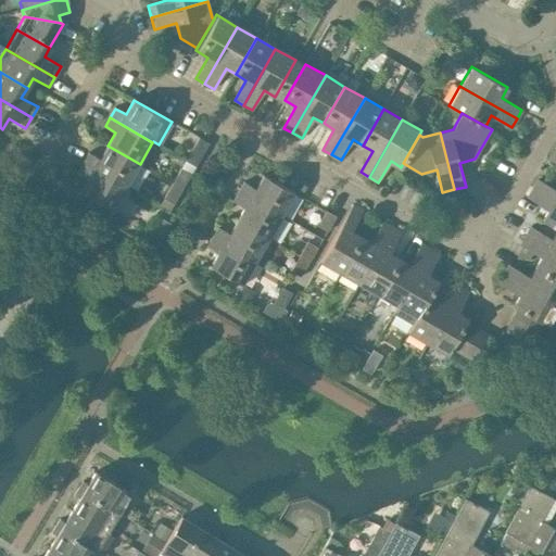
[(190,152),(186,161),(196,166),(201,158),(209,143),(199,137),(190,152)]
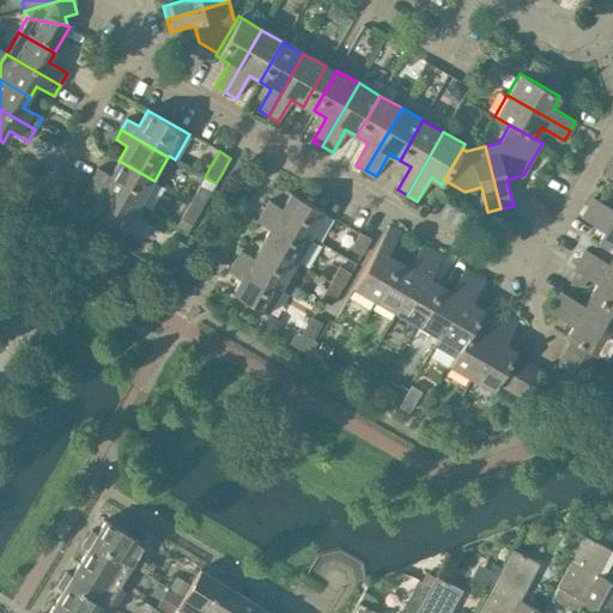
[(98,169),(92,180),(139,206),(155,181),(119,161),(110,176),(98,169)]
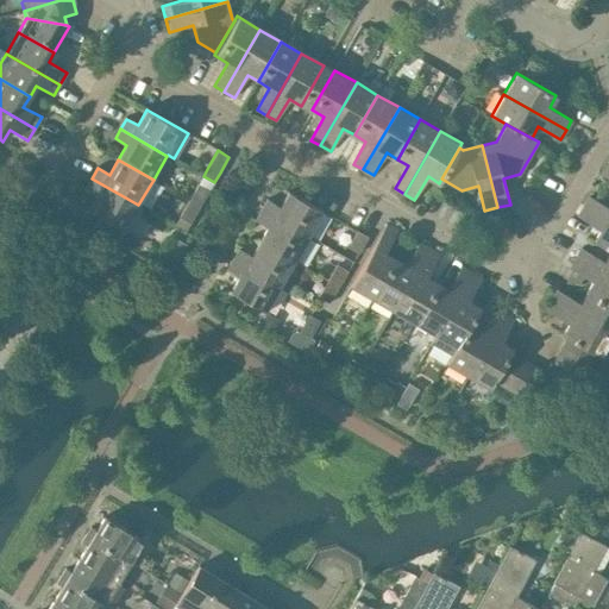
[(203,176),(188,200),(200,207),(214,182),(203,176)]
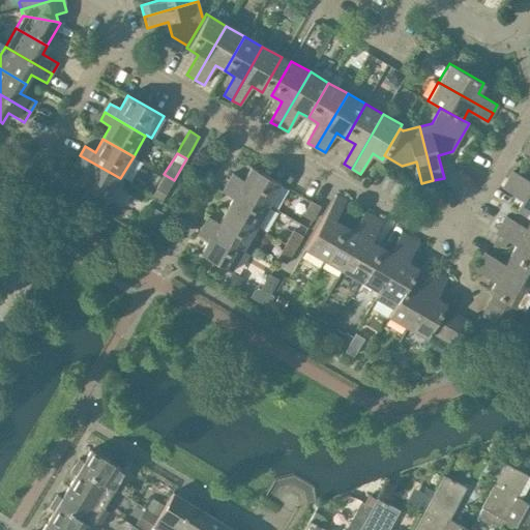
[(80,155),(75,165),(85,170),(78,182),(91,190),(107,199),(108,200),(120,178),(80,155)]
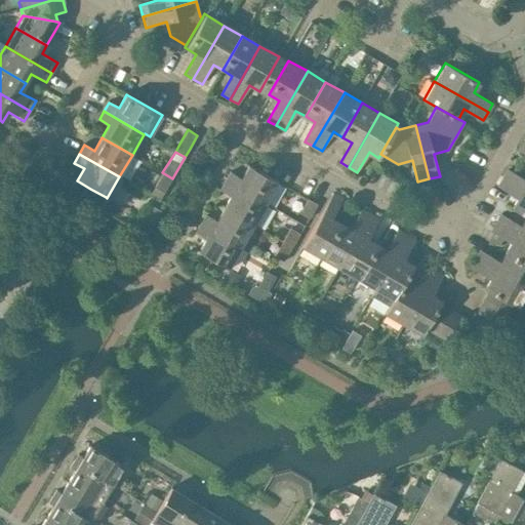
[(226,182),(265,204),(278,180),(249,164),(242,177),(232,171),(226,182)]
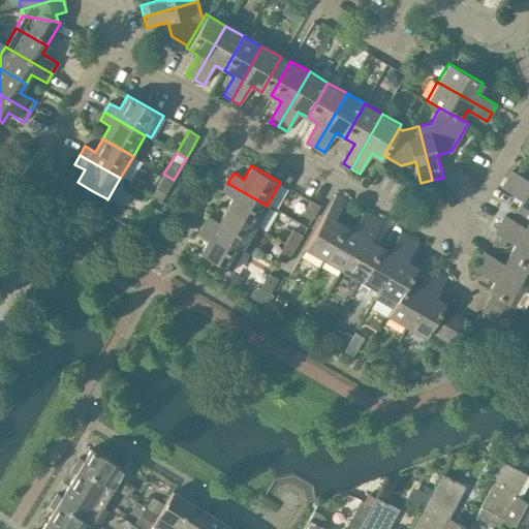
[(528,179),(512,170),(507,179),(528,191),(528,179)]
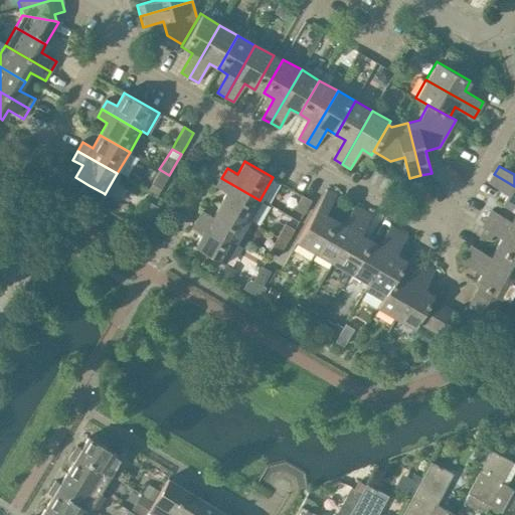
[(161,188),(169,175),(159,169),(151,183),(161,188)]
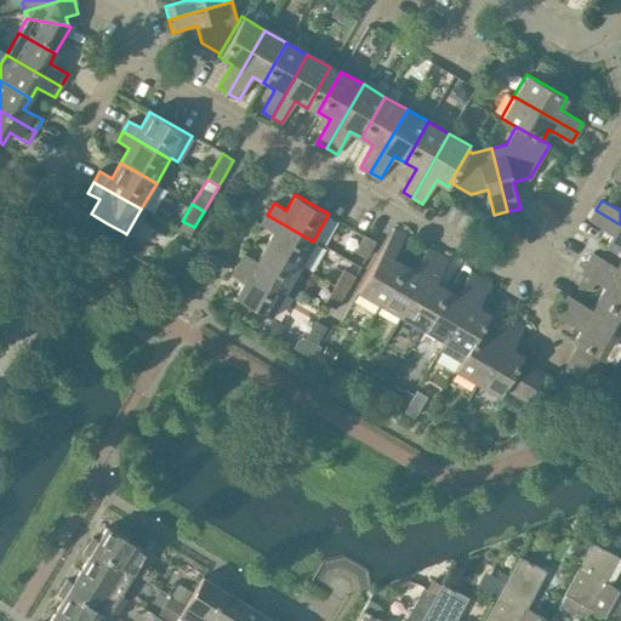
[(620,224),(596,210),(590,221),(613,233),(605,245),(620,252),(620,224)]
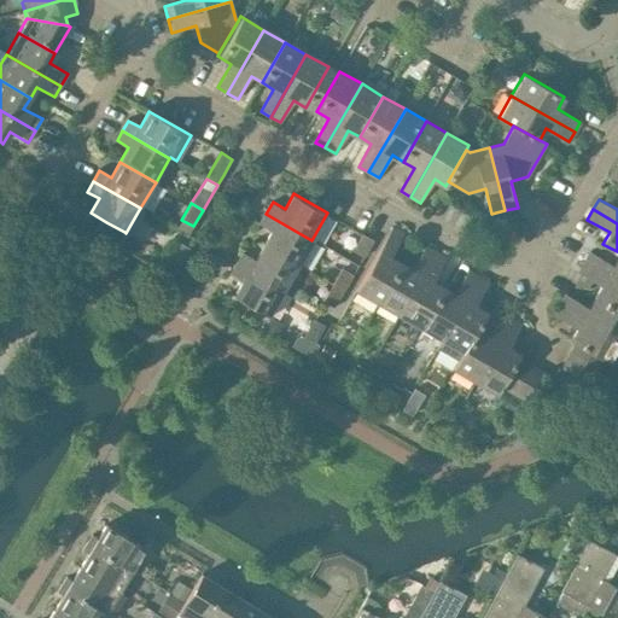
[(272,229),(263,245),(298,264),(312,240),(266,214),(260,223),(272,229)]
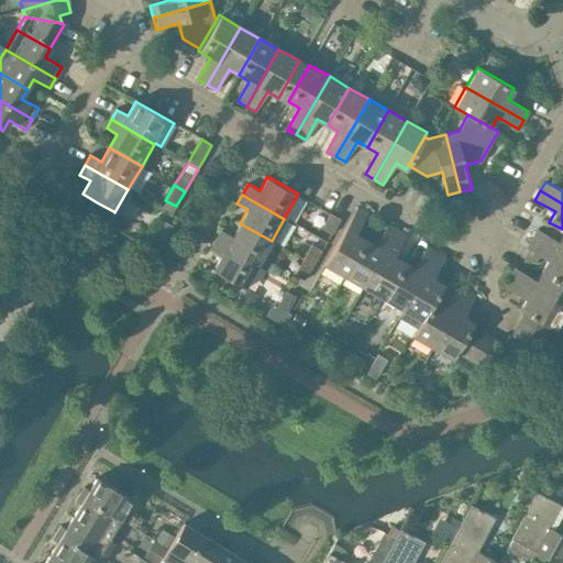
[(324,264),(344,275),(366,238),(355,231),(367,211),(359,206),(324,264)]
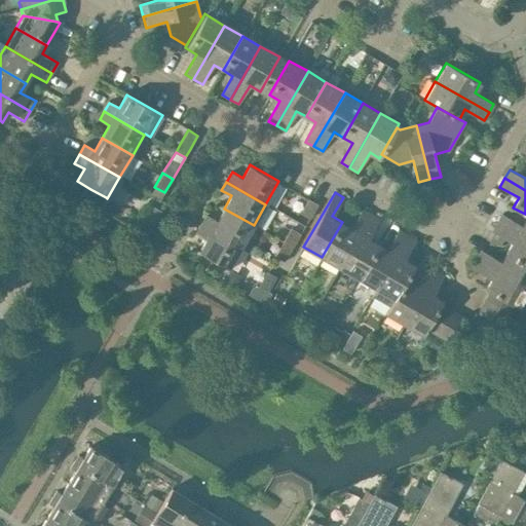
[(310,199),(301,214),(309,219),(318,204),(310,199)]
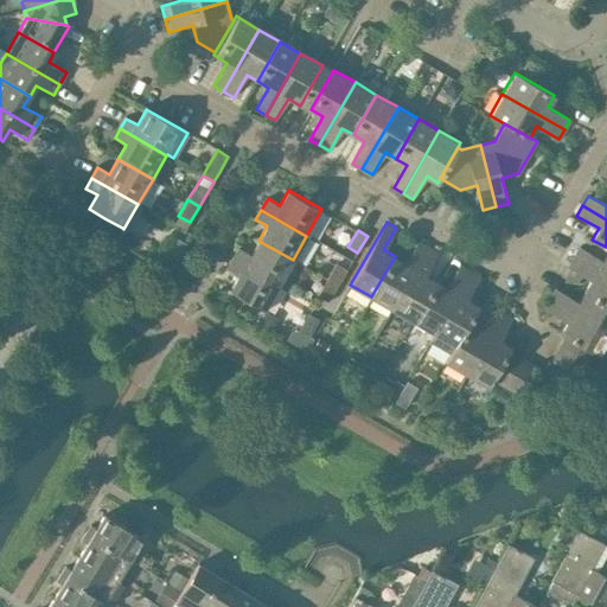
[(165,253),(177,260),(186,243),(174,236),(165,253)]
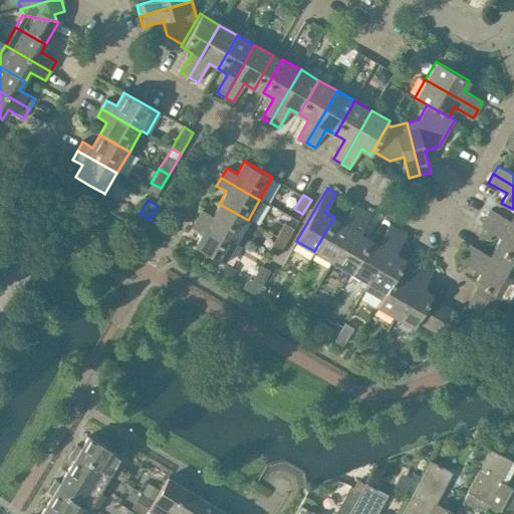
[(203,209),(197,218),(236,240),(248,220),(219,204),(213,215),(203,209)]
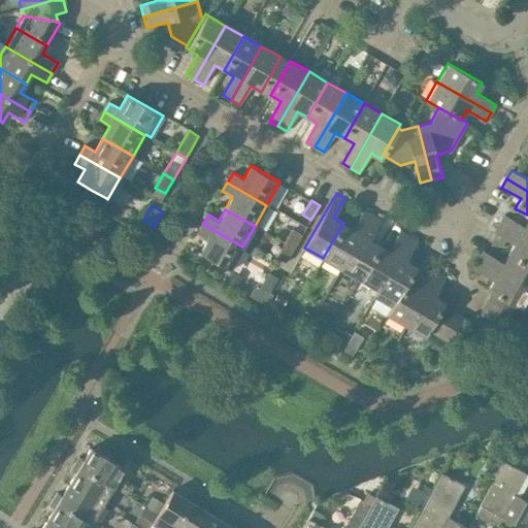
[(323,258),(340,268),(371,213),(363,209),(353,228),(343,223),(323,258)]
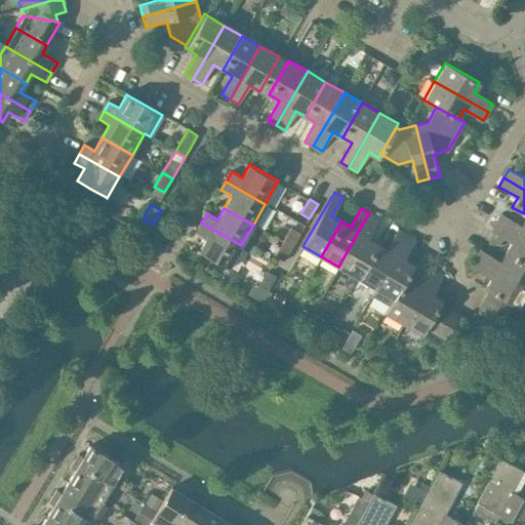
[(338,267),(357,277),(376,241),(368,236),(378,217),(369,212),(338,267)]
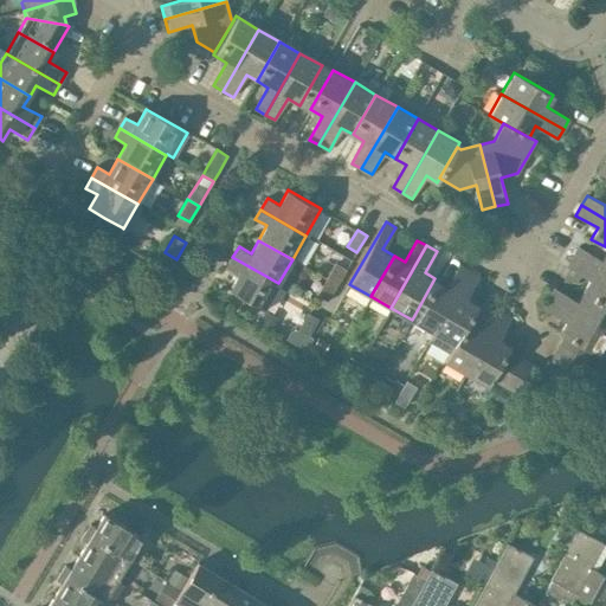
[(579,246),(574,257),(605,274),(605,249),(601,258),(579,246)]
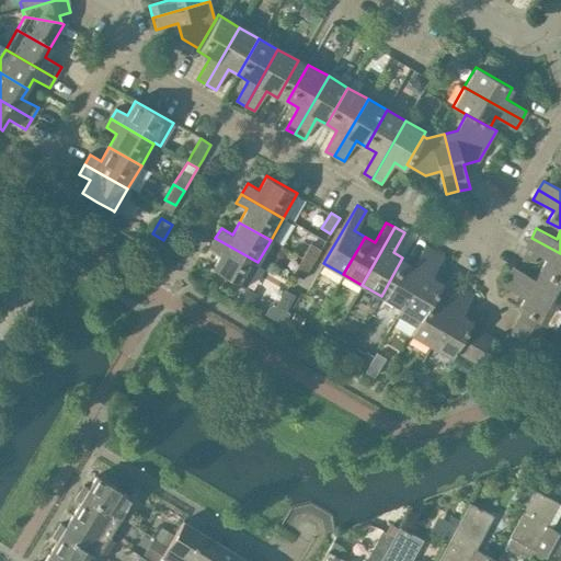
[(258,262),(215,238),(209,248),(220,254),(214,267),(244,285),(258,262)]
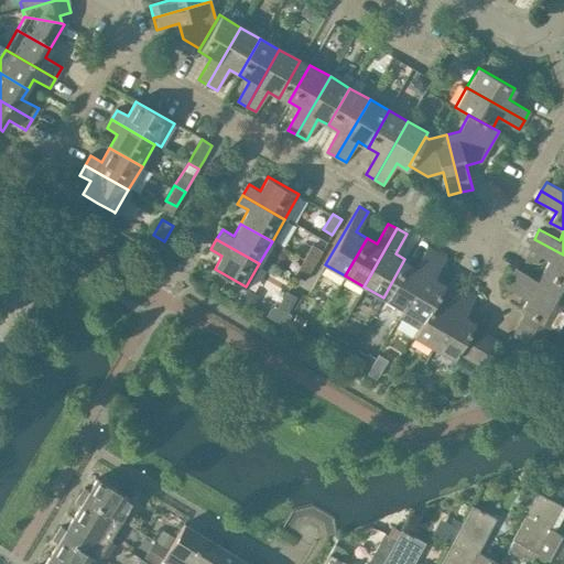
[(549,259),(543,269),(563,280),(563,255),(534,239),(529,248),(549,259)]
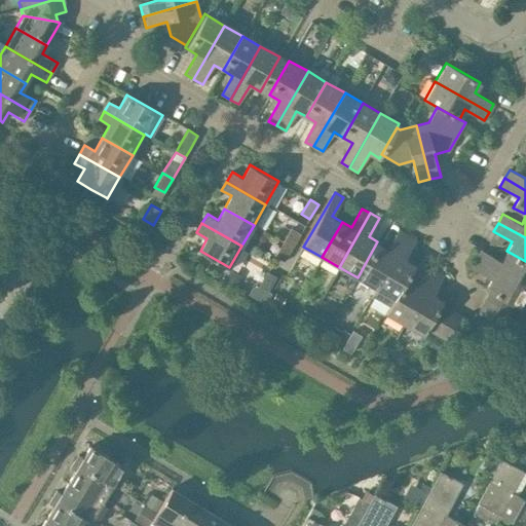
[(291,228),(283,241),(292,247),(300,233),(291,228)]
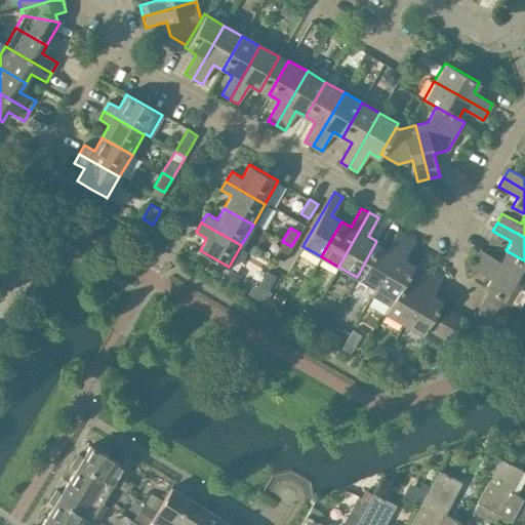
[(387,247),(376,241),(357,277),(375,287),(406,234),(397,229),(387,247)]
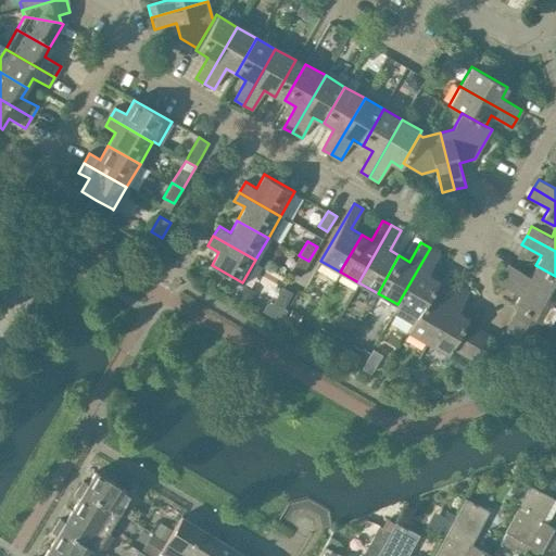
[(430,248),(397,304),(417,315),(417,316),(429,294),(439,278),(429,273),(440,253),(430,248)]
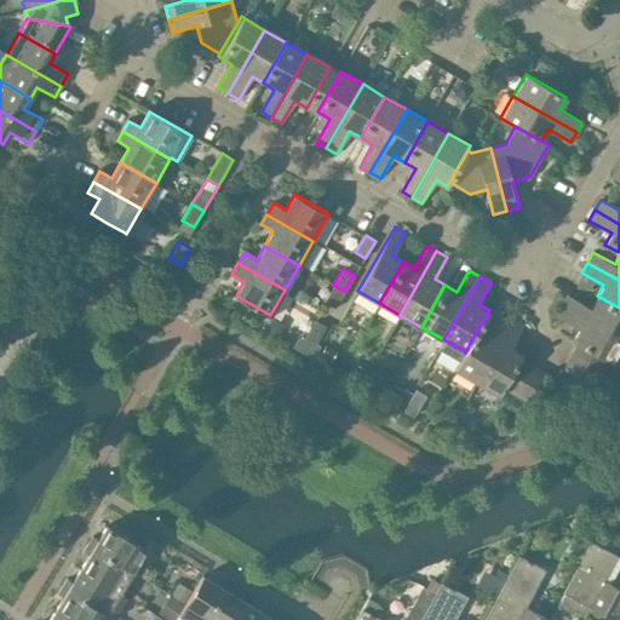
[(344,291),(333,285),(323,302),(334,309),(344,291)]
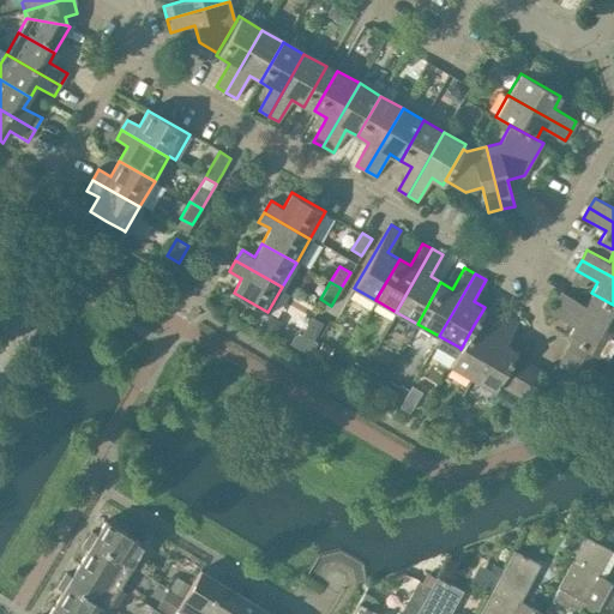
[(563,292),(558,301),(613,332),(613,305),(591,293),(585,304),(563,292)]
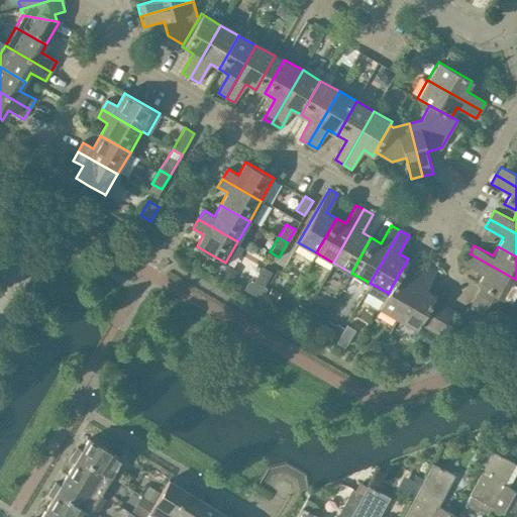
[(512,302),(516,292),(516,280),(470,253),(464,263),(483,273),(478,283),(481,285),(470,306),(493,319),(505,298),(512,302)]
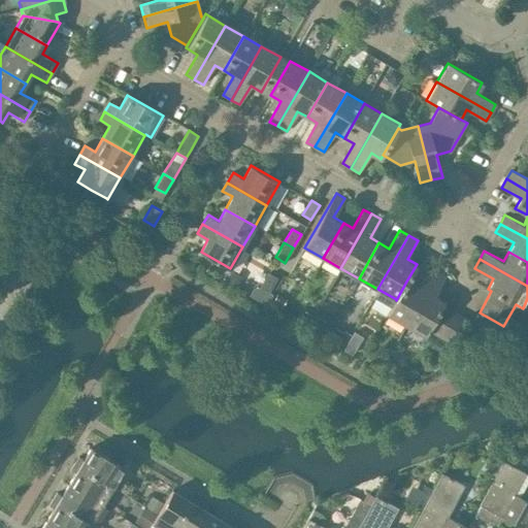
[(417,285),(407,279),(396,300),(396,299),(388,314),(405,325),(437,270),(428,265),(417,285)]
